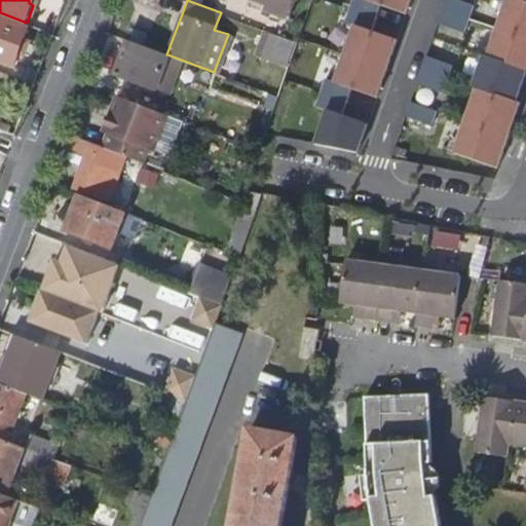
[(259,9),(285,19),(292,0),(251,0),(261,3),(259,9)]
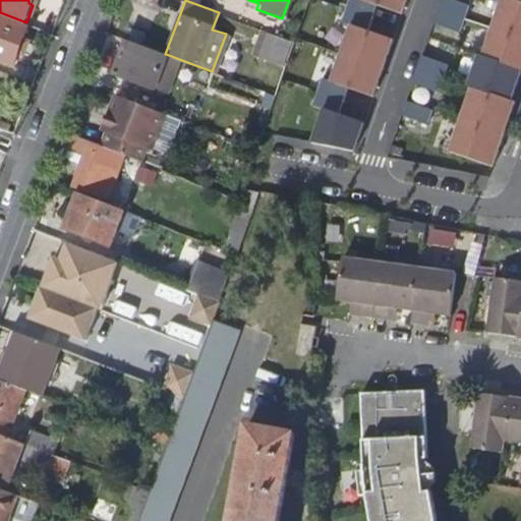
[(351,25),(368,32),(378,5),(364,0),(350,0),(347,9),(343,22),(351,25)]
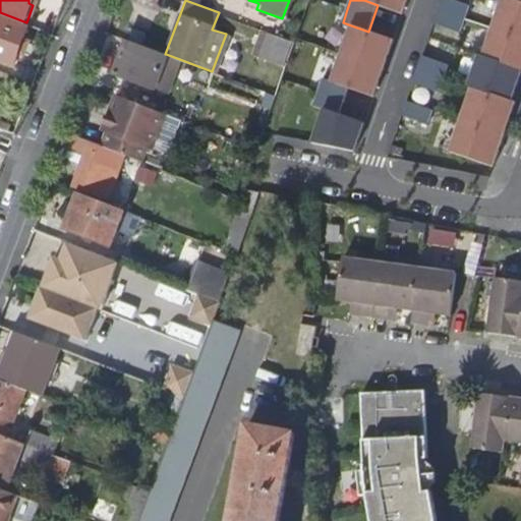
[(364,0),(378,5),(403,14),(407,0),(364,0)]
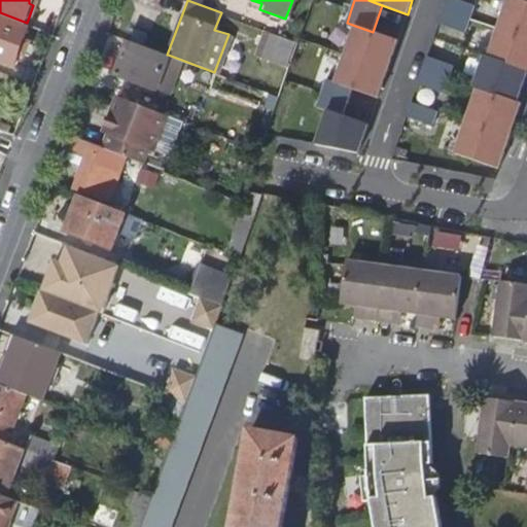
[(471,21),(477,6),(465,2),(458,0),(448,0),(441,25),(467,33),(471,21)]
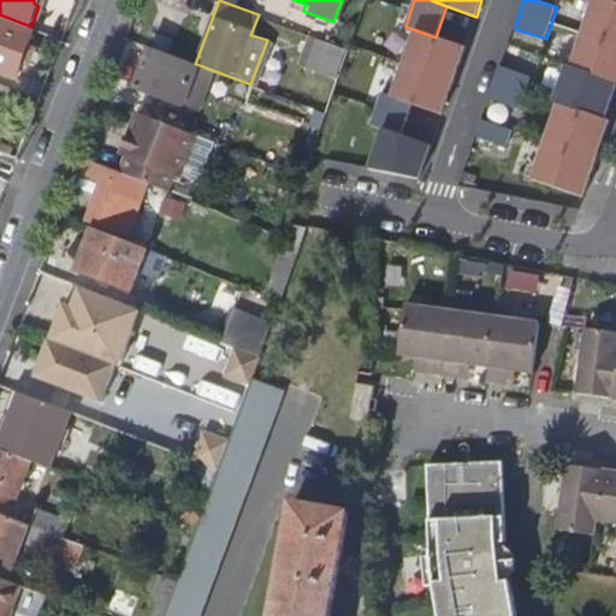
[(615,1),(611,0),(593,0),(581,34),(570,66),(568,73),(566,72),(554,105),(554,106),(557,107),(604,124),(615,89),(615,1)]
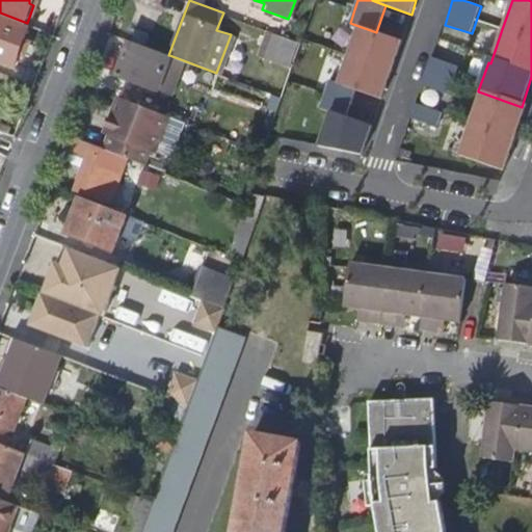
[(0,17),(0,57),(11,62),(25,27),(0,17)]
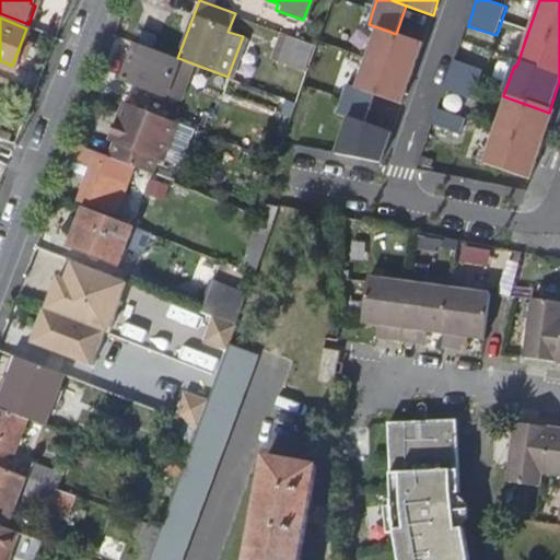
[(396,34),(377,27),(366,58),(356,88),(375,94),(401,104),(423,44),(396,34)]
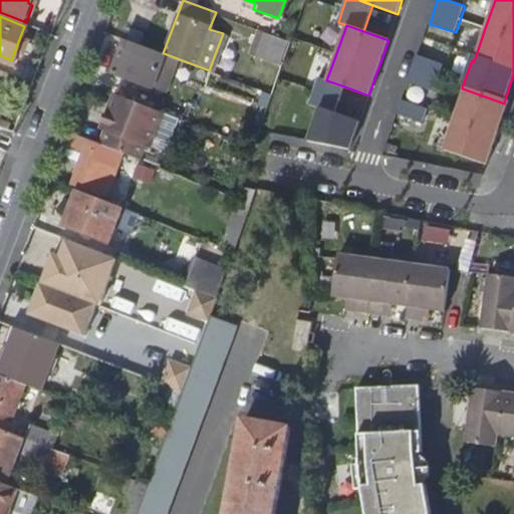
[(163,53),(123,39),(111,71),(150,86),(164,53),(163,53)]
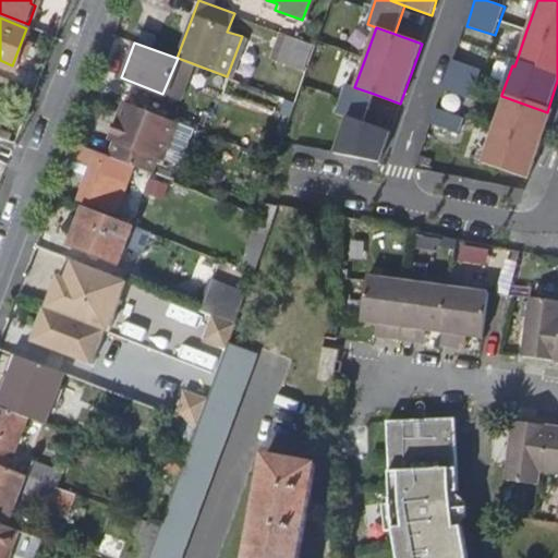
[(476,86),(482,70),(453,60),(444,89),(472,99),(476,86)]
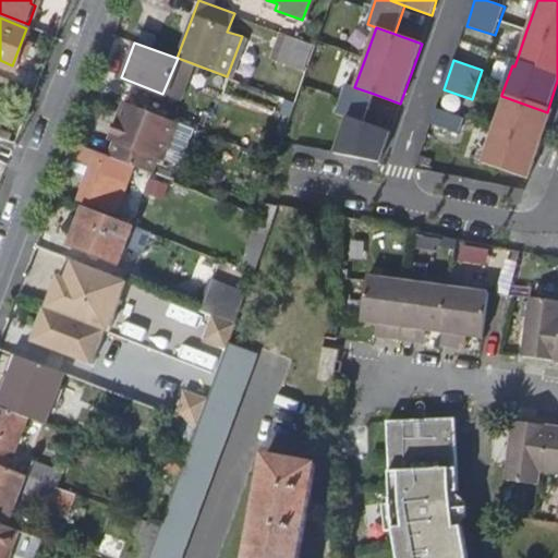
[(364,122),(374,94),(354,87),(346,84),(341,98),(336,112),(347,117),(364,122)]
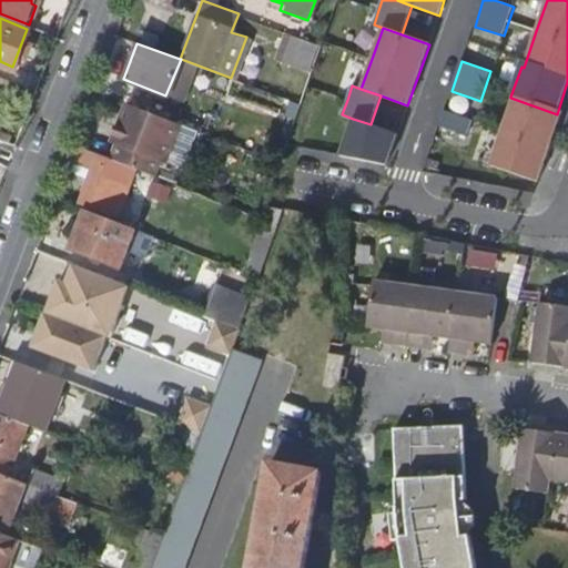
[(557,114),(514,99),(503,131),(490,168),(538,184),(564,117),(557,114)]
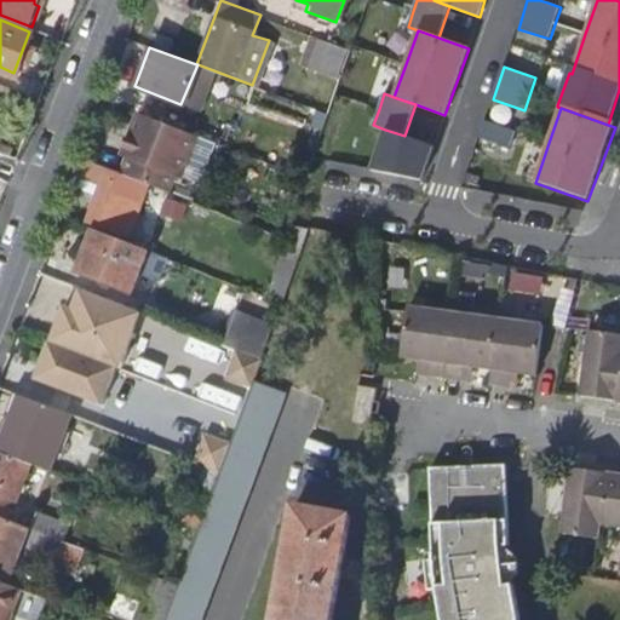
[(121,173),(166,190),(173,171),(195,179),(201,177),(214,142),(138,113),(122,151),(128,154),(121,173)]
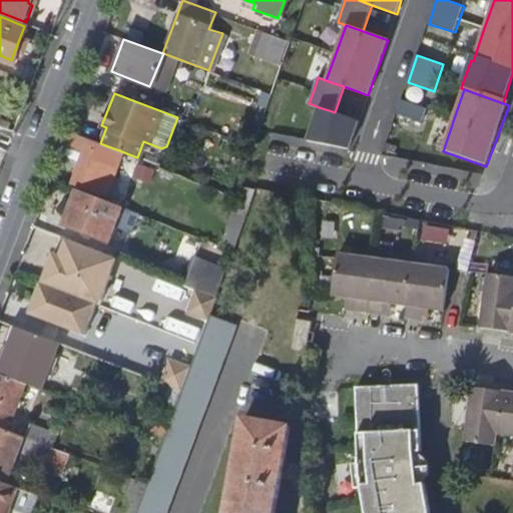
[(422,124),(427,109),(401,100),(396,115),(422,124)]
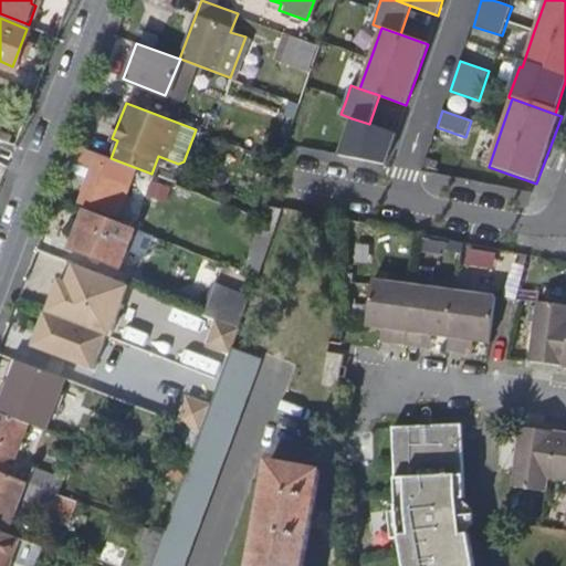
[(369,124),(352,118),(338,154),(385,165),(396,133),(369,124)]
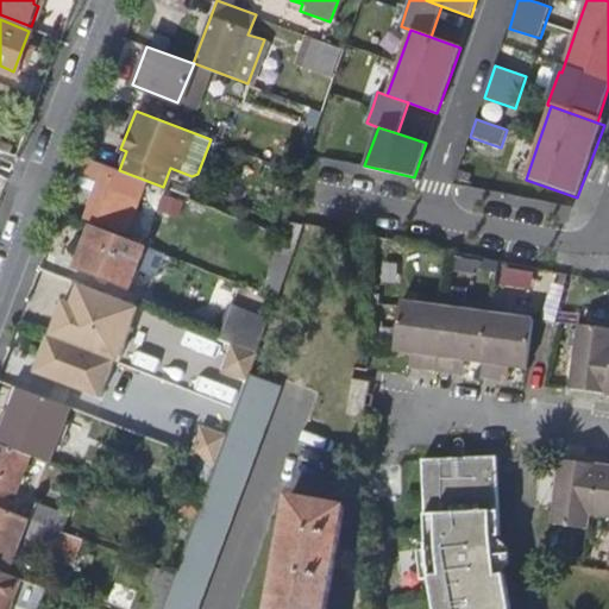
[(80,154),(74,169),(98,179),(83,217),(105,225),(113,207),(121,209),(129,193),(119,189),(121,182),(99,174),(104,163),(80,154)]
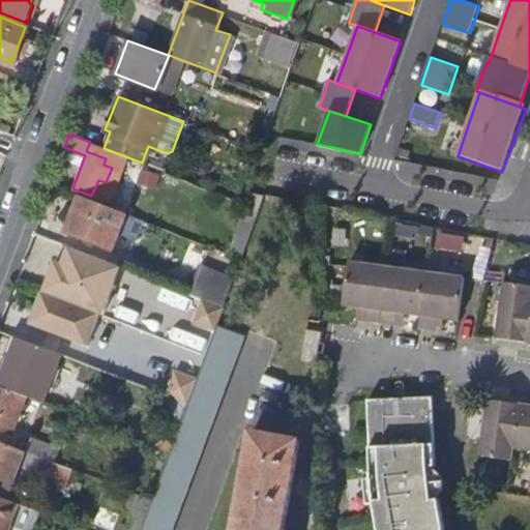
[(223,171),(221,177),(236,183),(238,177),(223,171)]
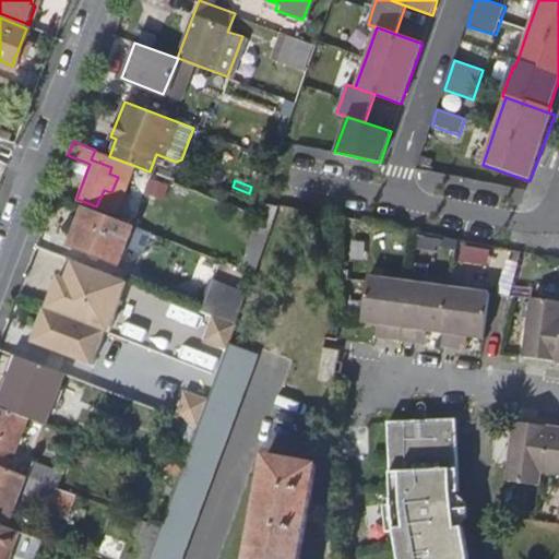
[(249,193),(233,187),(228,198),(245,204),(249,193)]
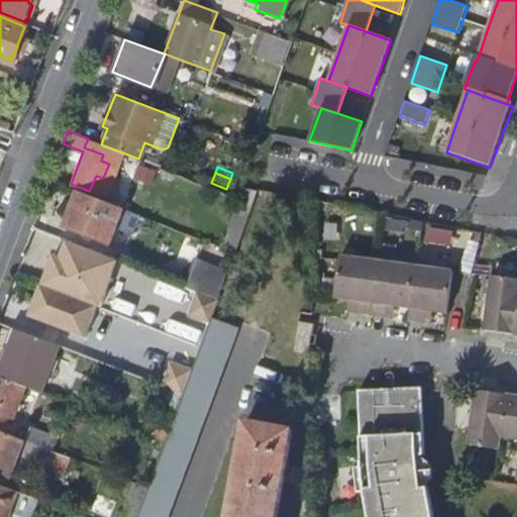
[(138,214),(77,190),(64,224),(107,243),(114,226),(131,232),(138,214)]
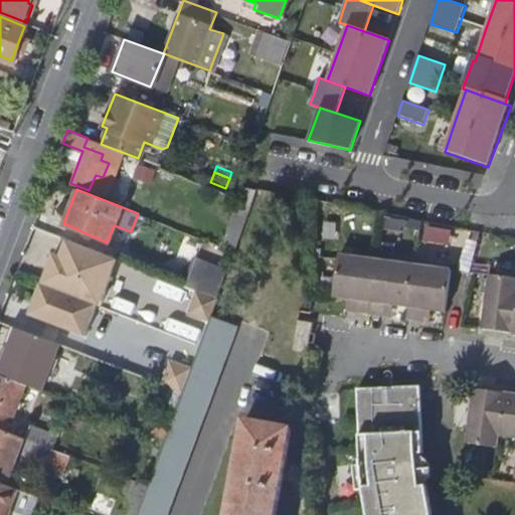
[(117,258),(66,237),(59,253),(53,250),(28,311),(82,333),(96,303),(98,304),(117,258)]
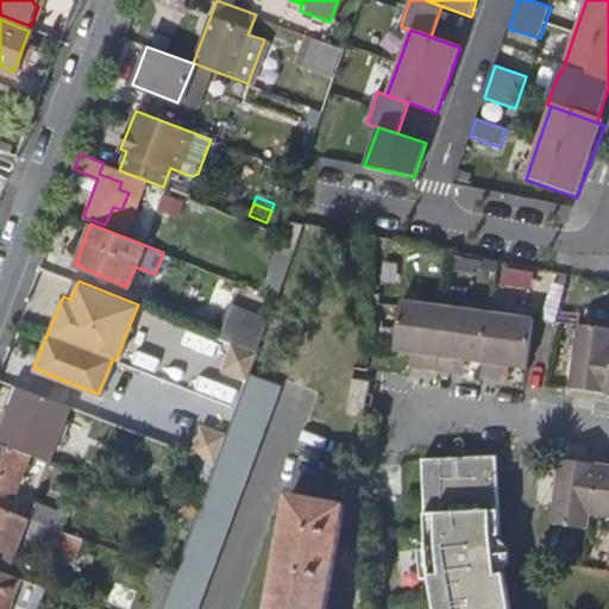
[(270,311),(275,296),(265,292),(259,307),(270,311)]
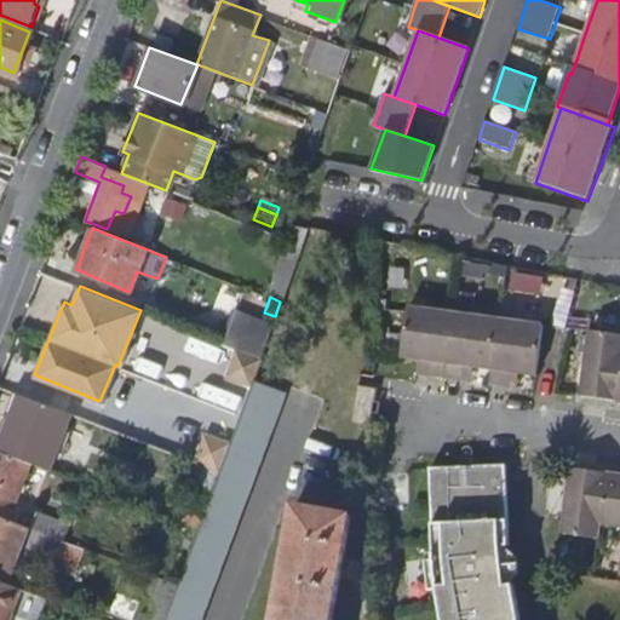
[(429,361),(426,377),(463,382),(465,366),(475,367),(492,369),(491,385),(509,388),(510,372),(521,373),(538,375),(544,327),(408,309),(402,357),(419,360),(429,361)]
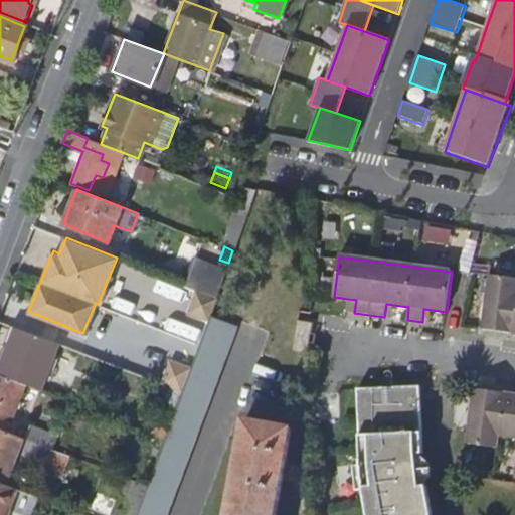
[(218,298),(224,272),(194,258),(184,284),(198,290),(218,298)]
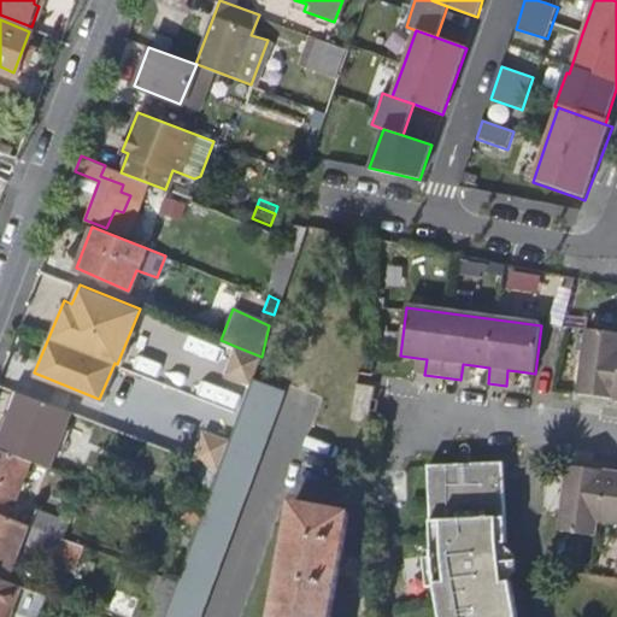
[(580,395),(616,400),(616,334),(588,330),(580,395)]
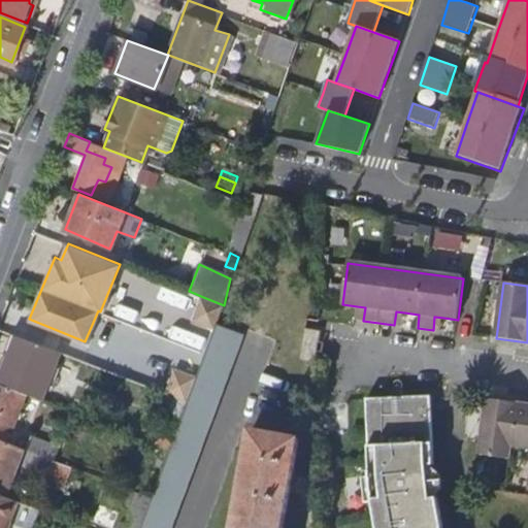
[(217,324),(224,305),(203,297),(195,319),(216,327),(217,324)]
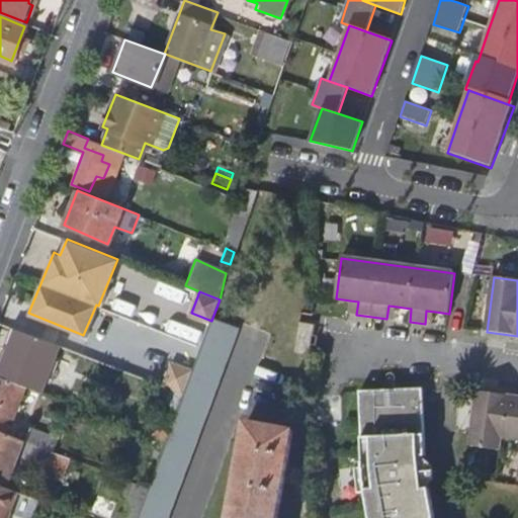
[(349,314),(356,315),(358,301),(350,300),(349,314)]
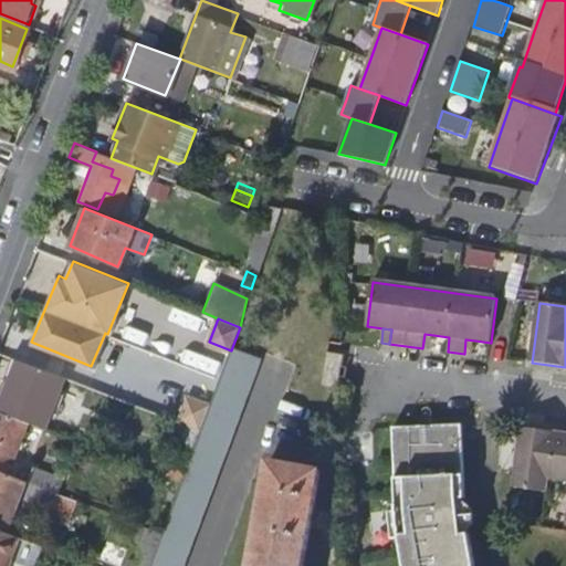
[(431,349),(433,335),(425,334),(422,348),(431,349)]
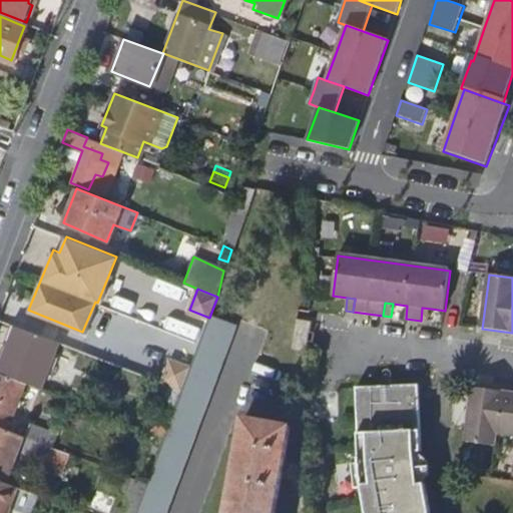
[(429,322),(431,309),(422,308),(421,321),(429,322)]
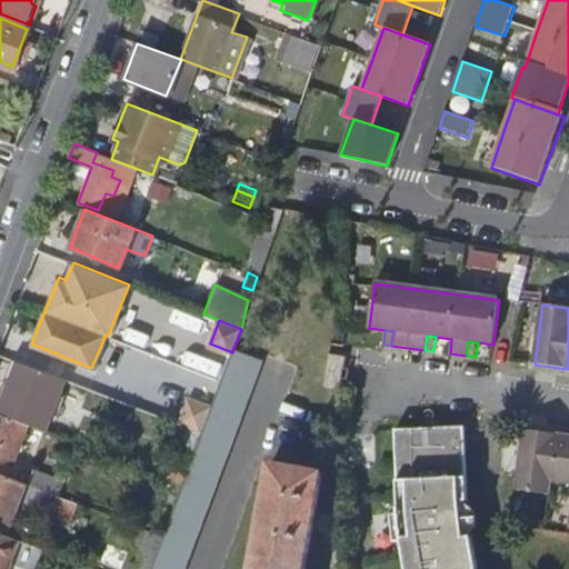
[(202,431),(183,485),(165,536),(151,568),(185,568),(262,361),(233,349),(232,352),(212,408),(202,431)]
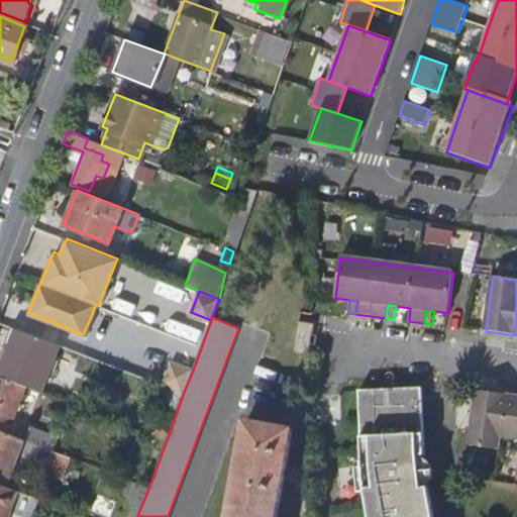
[(317,345),(319,335),(314,334),(316,324),(300,321),(295,351),(310,354),(312,344),(317,345)]
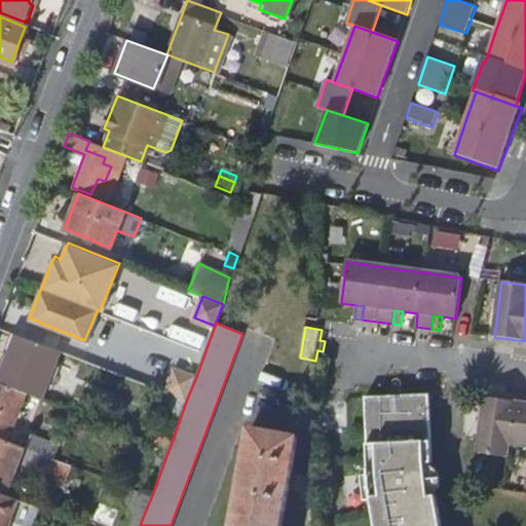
[(0,381),(26,392),(37,397),(54,347),(13,332),(0,369),(0,381)]
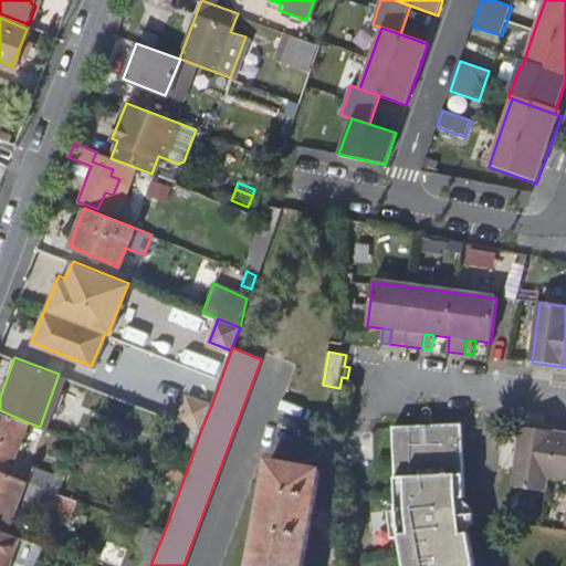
[(136,408),(90,390),(77,426),(94,432),(102,412),(122,421),(126,410),(135,412),(136,408)]
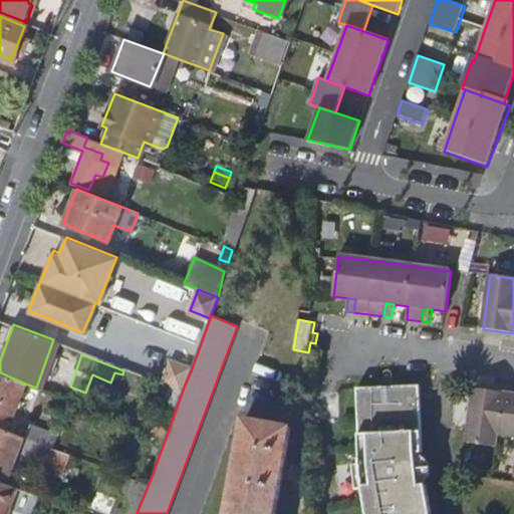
[(173,386),(183,390),(192,368),(172,360),(164,381),(173,386)]
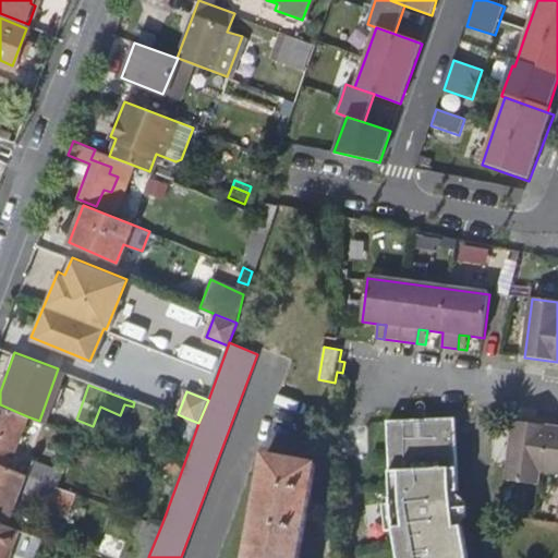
[(27,416),(0,404),(0,447),(14,452),(27,416)]
